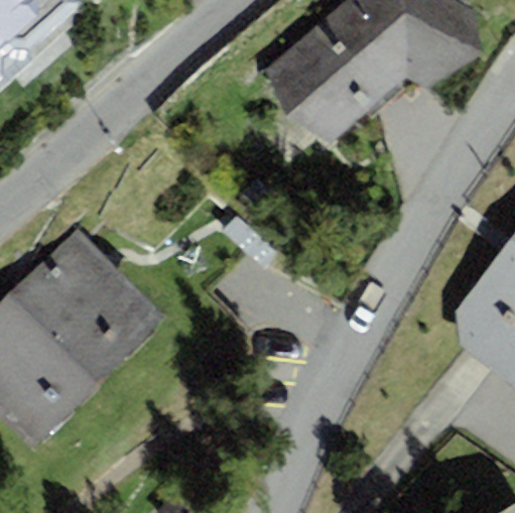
[(0,87),(89,8),(81,0),(0,0),(0,87)]
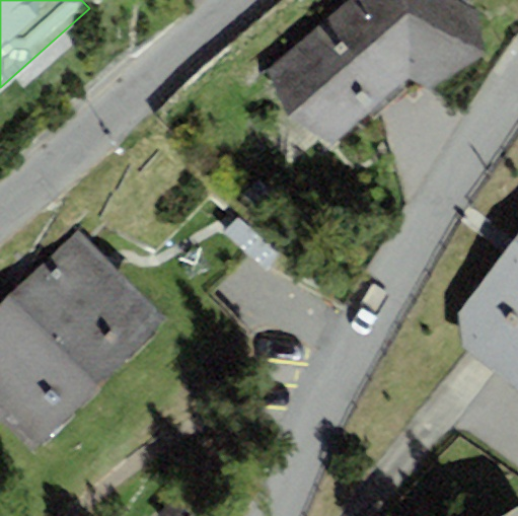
[(346,0),(263,72),(333,144),(409,77),(431,86),(486,53),(475,8),(460,0),(346,0)]
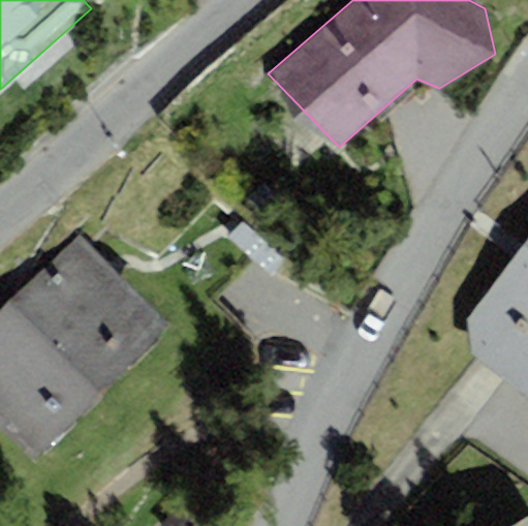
[(78,233),(12,299),(100,383),(165,316),(78,233)]
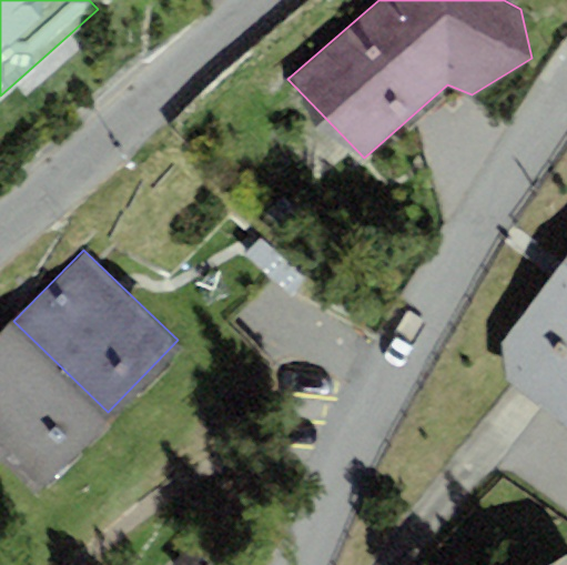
[(566,429),(566,258),(499,342),(502,377),(566,430),(566,429)]
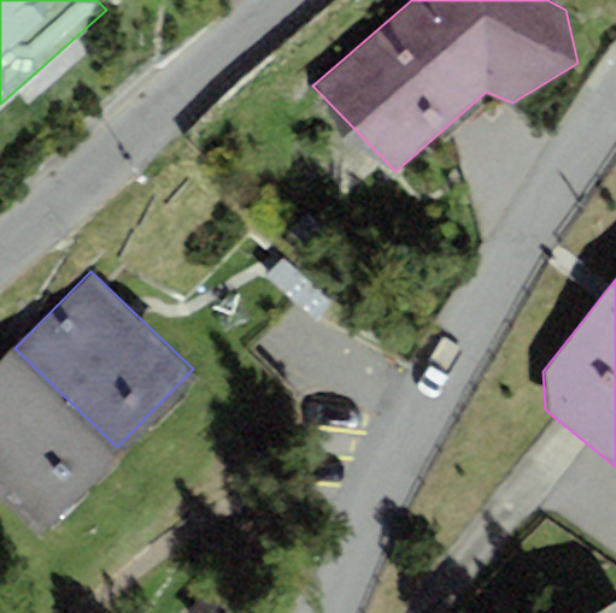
[(15,348),(0,364),(0,484),(42,525),(117,447),(15,348)]
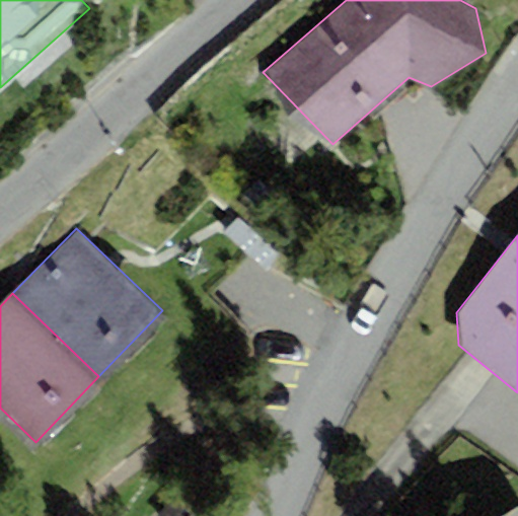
All buildings are outlined.
